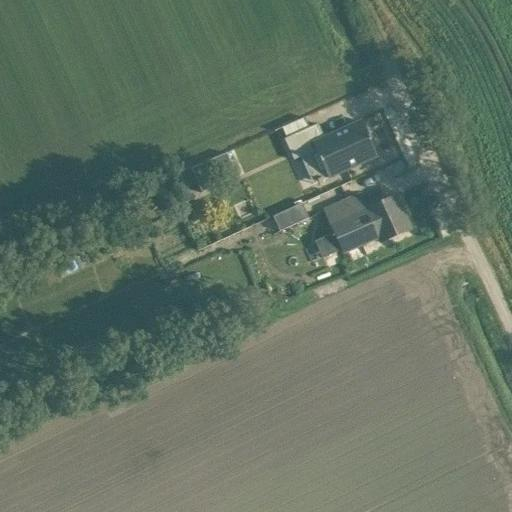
[(311,127),(309,128),(304,118),(282,128),(286,138),(284,139),(294,159),(301,156),(315,150),(328,178),(377,156),(362,122),(324,139),(318,142),(311,127)]
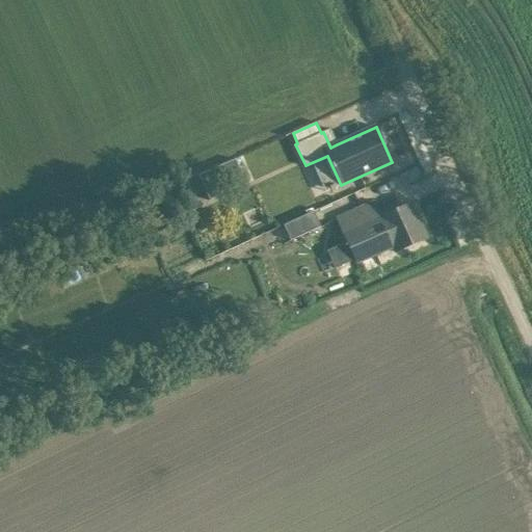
[(224,182),(218,166),(198,176),(209,201),(220,195),(216,186),(224,182)]
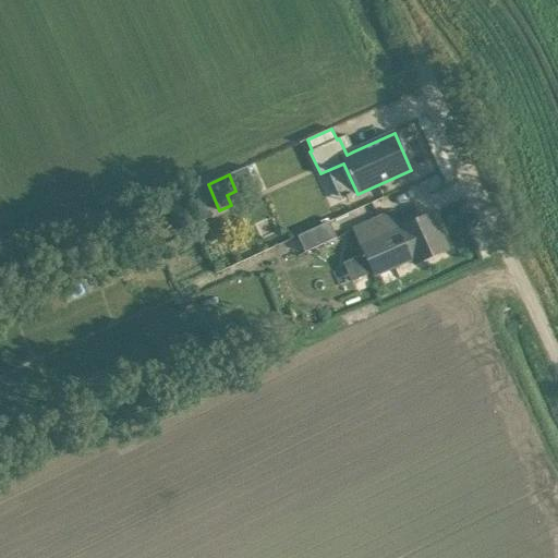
[(206,206),(198,190),(189,194),(195,210),(206,206)]
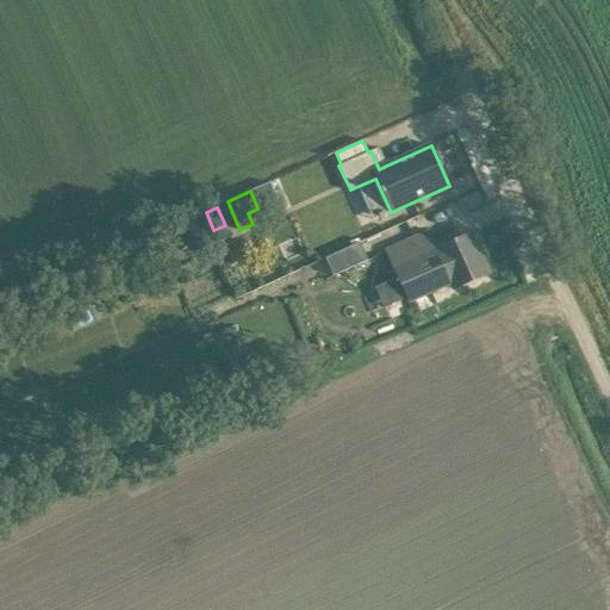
[(436,250),(450,284),(454,290),(489,274),(472,235),(436,250)]
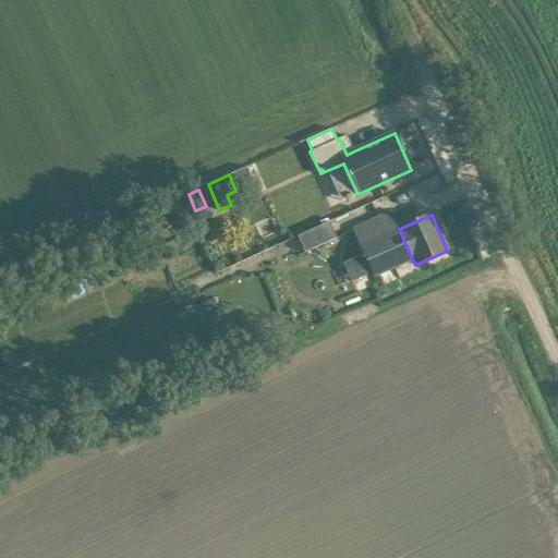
[(351,282),(373,273),(375,276),(412,259),(399,229),(386,235),(379,219),(354,230),(365,254),(343,264),(351,282)]
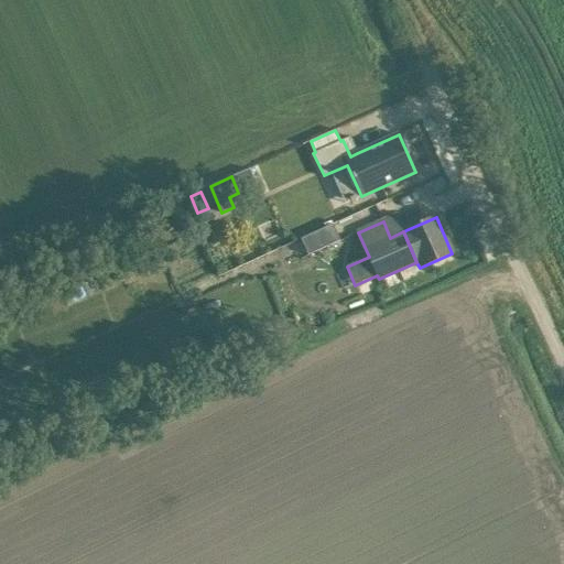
[(333,225),(300,239),(307,256),(339,240),(333,225)]
